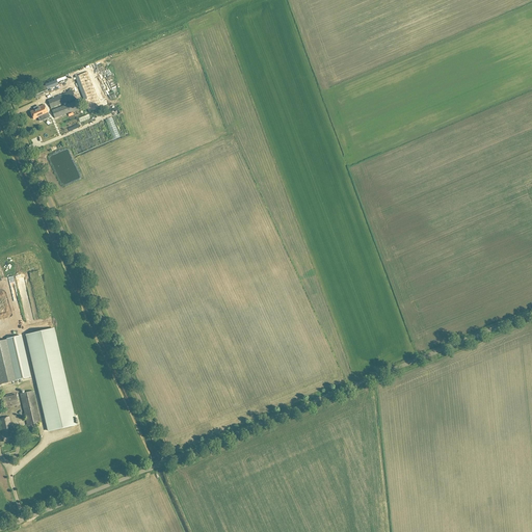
[(75,77),(88,112),(102,107),(88,72),(75,77)]
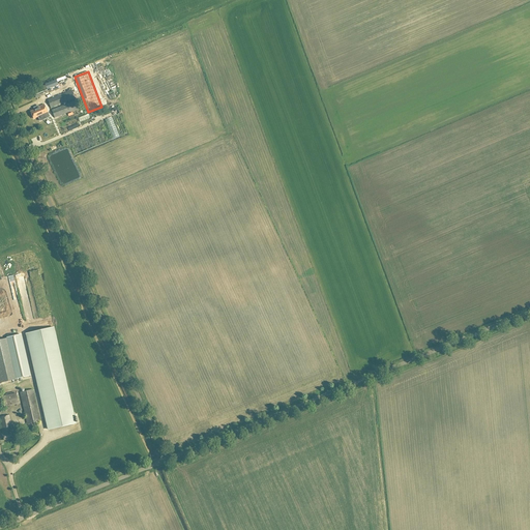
[(56,79),(45,84),(47,89),(59,85),(56,79)]
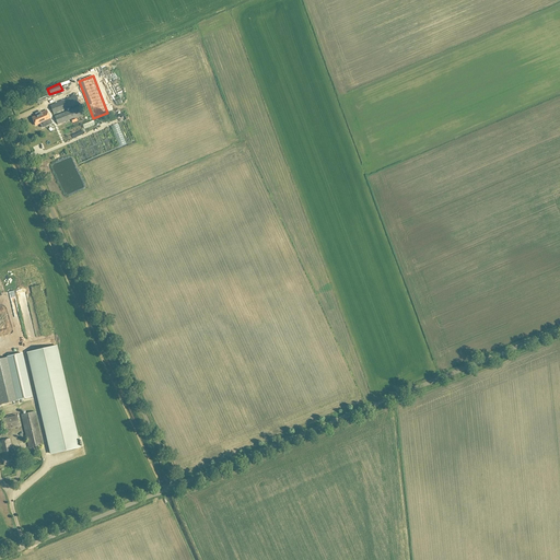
[(38,104),(51,98),(48,91),(35,95),(38,104)]
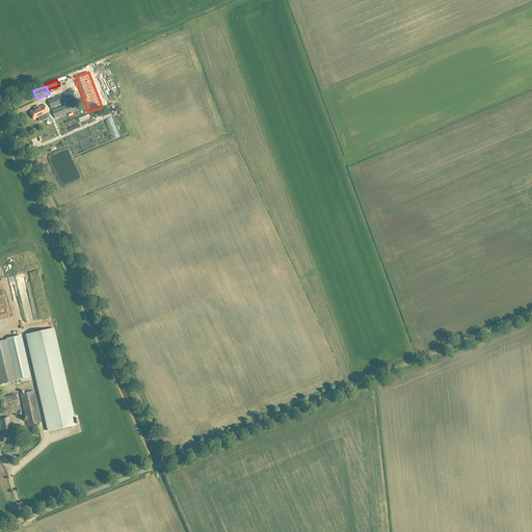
[(73,90),(48,100),(51,108),(76,99),(73,90)]
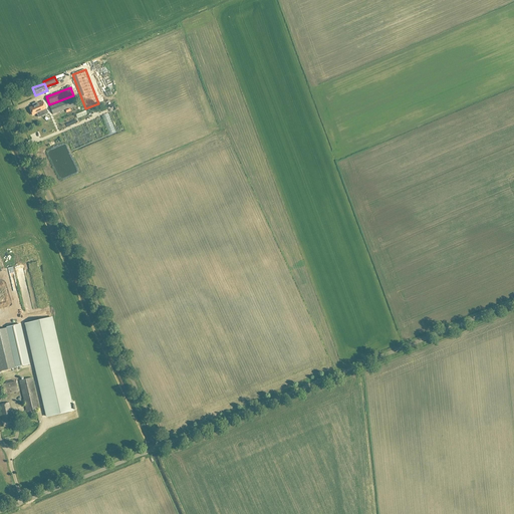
[(53,114),(77,105),(74,97),(49,106),(53,114)]
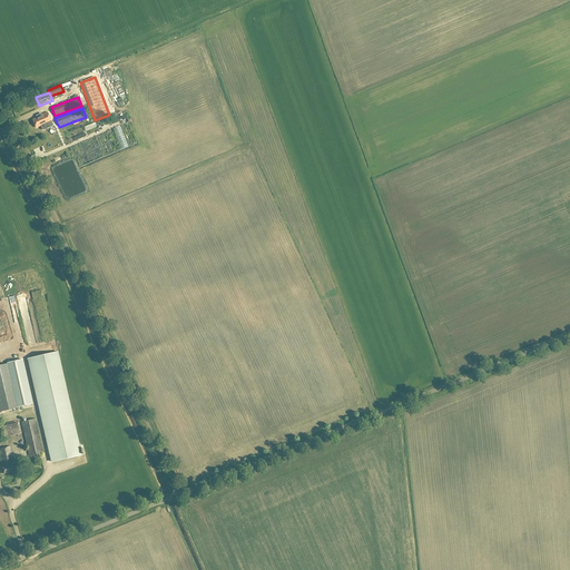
[(51,121),(47,112),(37,117),(38,118),(33,120),(37,127),(41,126),(51,121)]
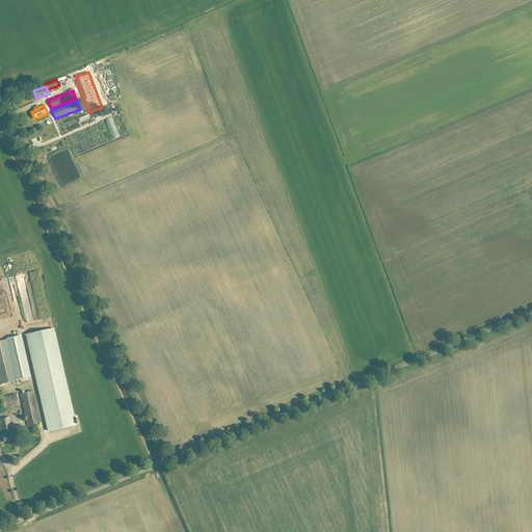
[(49,431),(76,425),(54,328),(27,335),(49,431)]
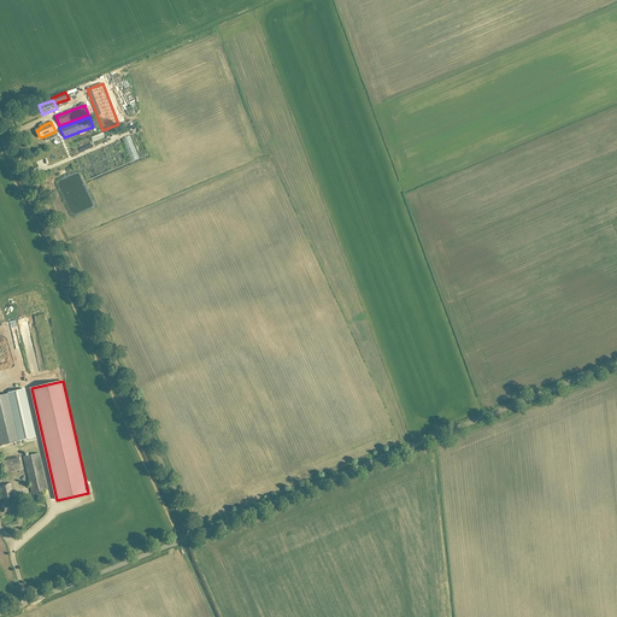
[(24,389),(9,393),(19,441),(35,438),(24,389)]
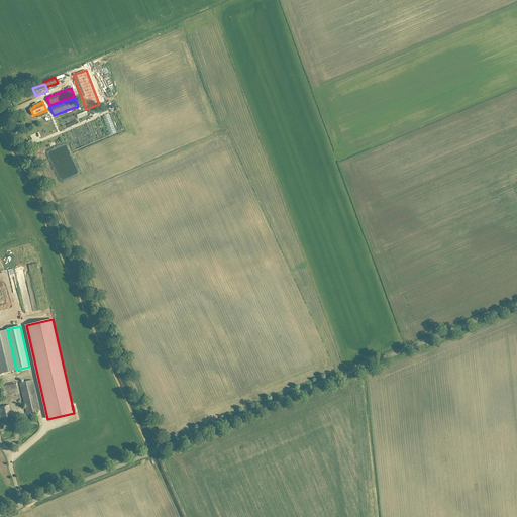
[(15,370),(6,330),(0,331),(0,373),(15,370)]
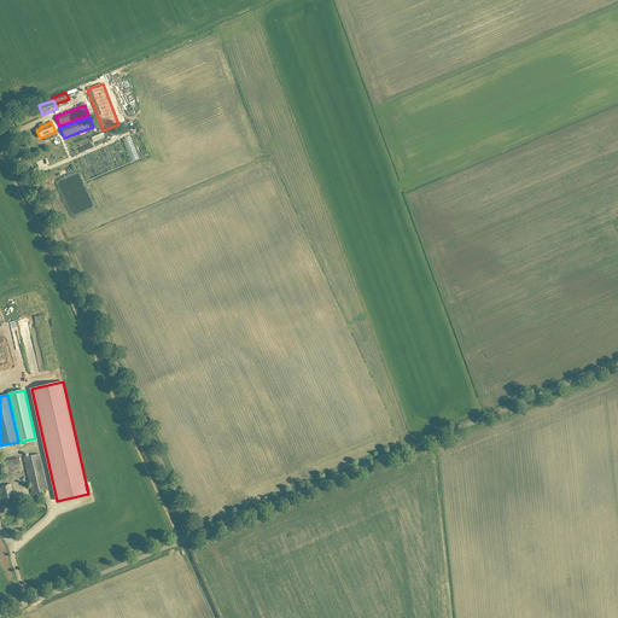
[(39,454),(23,458),(31,495),(47,491),(39,454)]
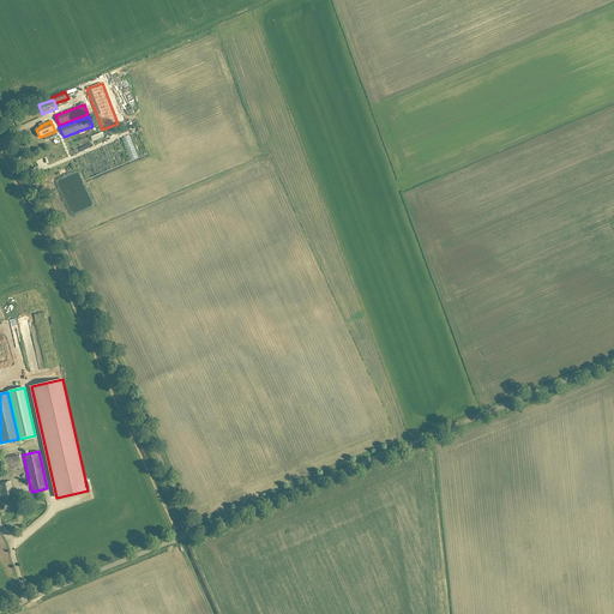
[(18,456),(2,459),(5,471),(20,468),(18,456)]
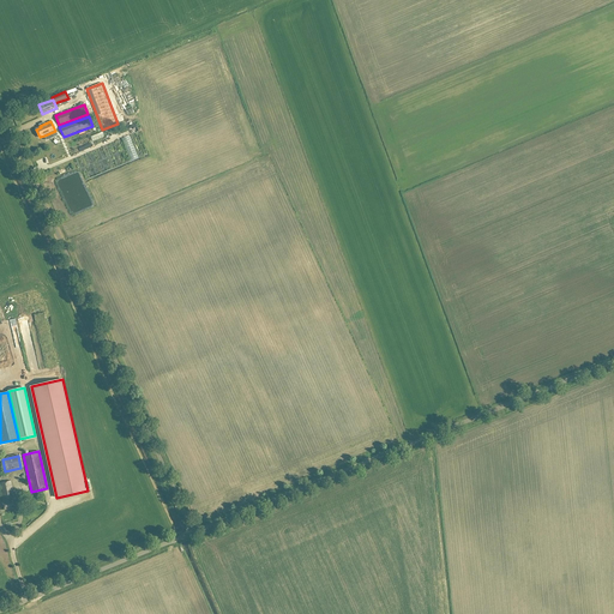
[(14,499),(11,481),(0,483),(0,491),(2,503),(5,510),(17,507),(14,499)]
